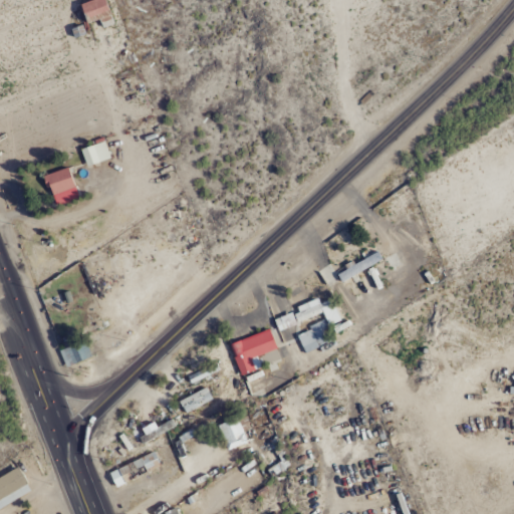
[(83,25),(107,18),(101,0),(93,0),(77,5),(83,25)]
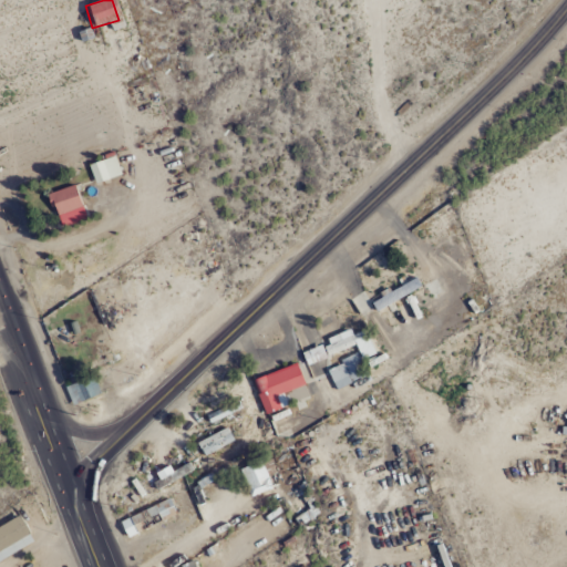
[(88,164),(93,184),(120,176),(114,156),(88,164)]
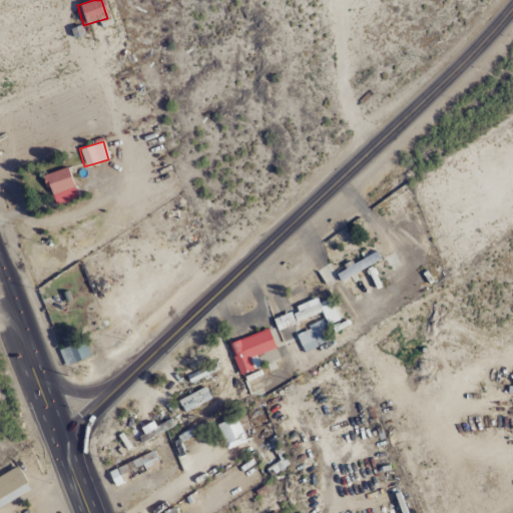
[(78,196),(66,167),(43,176),(54,206),(78,196)]
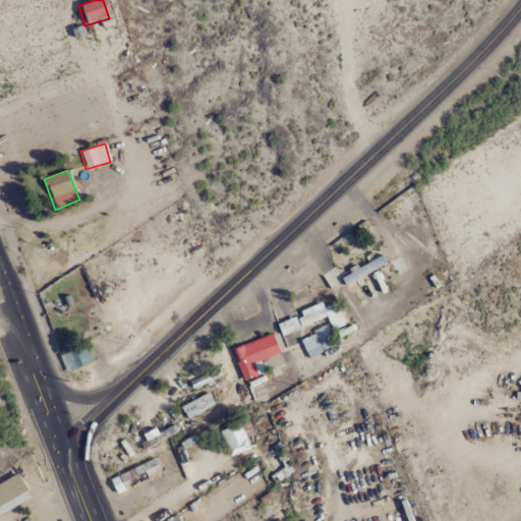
[(339,346),(334,331),(344,327),(337,303),(324,308),(322,305),(295,314),(299,328),(327,319),(329,325),(312,331),(314,336),(301,341),(307,357),(339,346)]
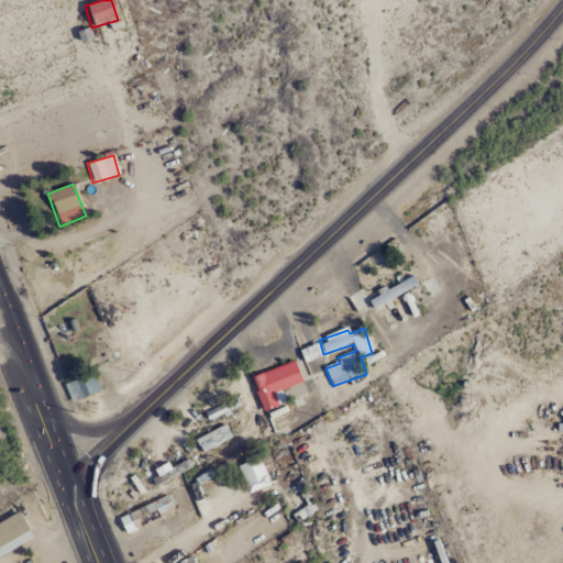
[(299,351),(304,364),(323,356),(319,343),(299,351)]
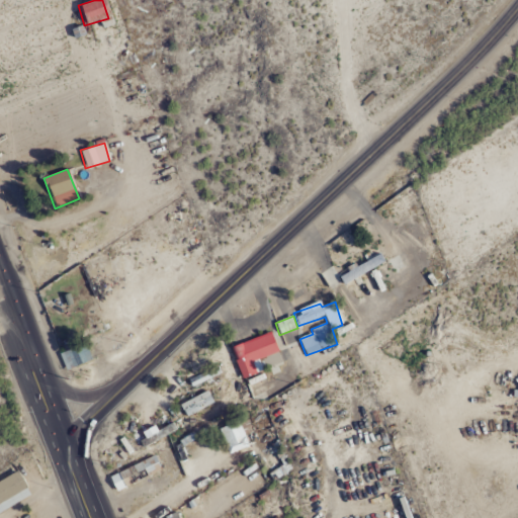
[(277,352),(270,333),(230,347),(241,379),(261,372),(257,360),(277,352)]
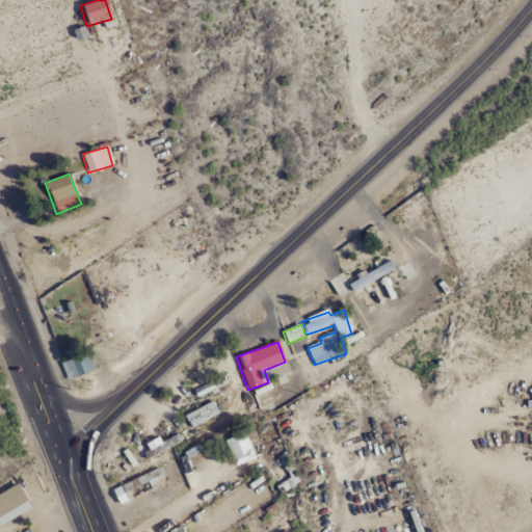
[(189,428),(218,416),(213,402),(184,415),(189,428)]
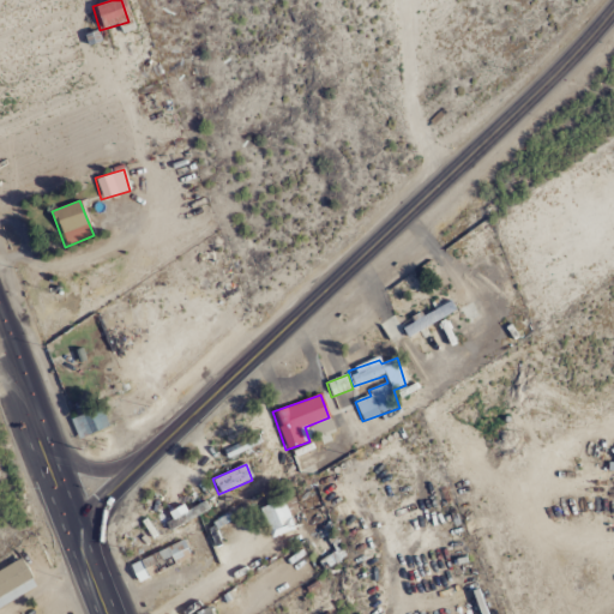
[(283,501),(290,517),(300,512),(293,498),(283,501)]
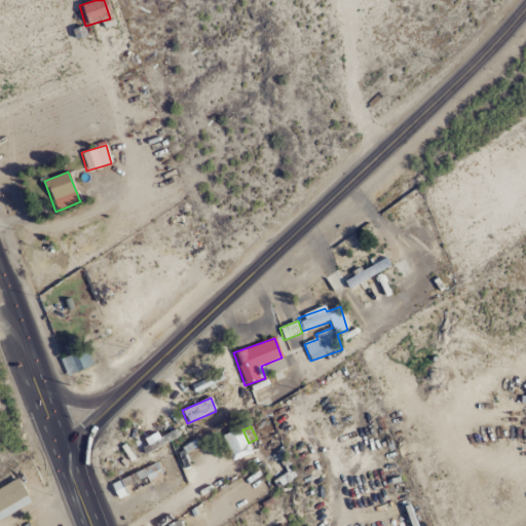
[(223,436),(231,461),(252,454),(242,428),(223,436)]
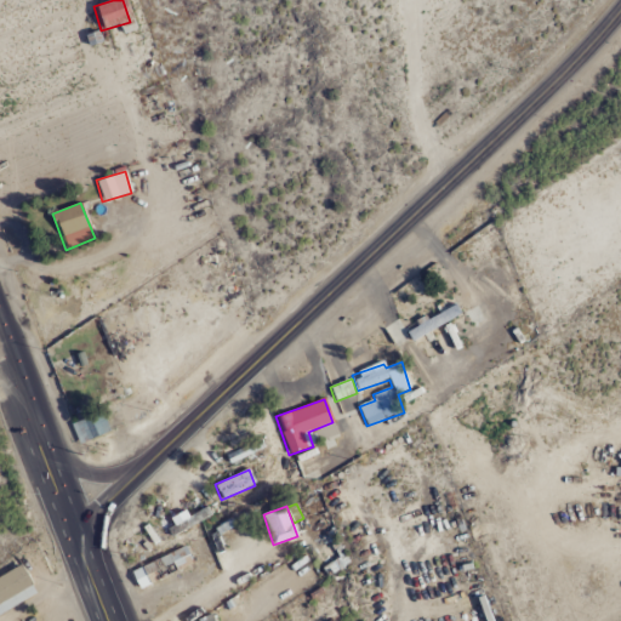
[(193,565),(184,547),(130,573),(138,591),(193,565)]
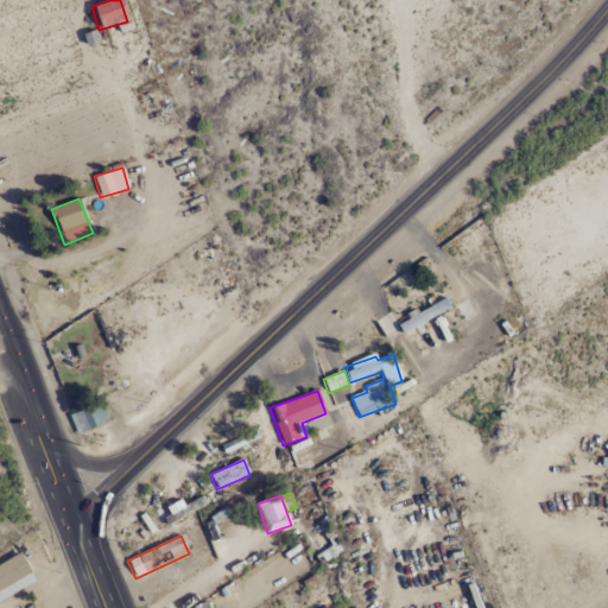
[(0,600),(35,583),(20,553),(0,563),(0,600)]
